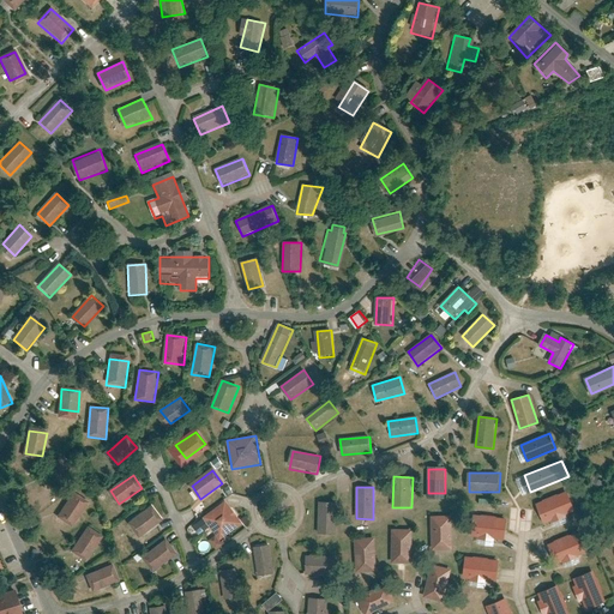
[(74,491),(58,516),(73,527),(90,501),(74,491)]
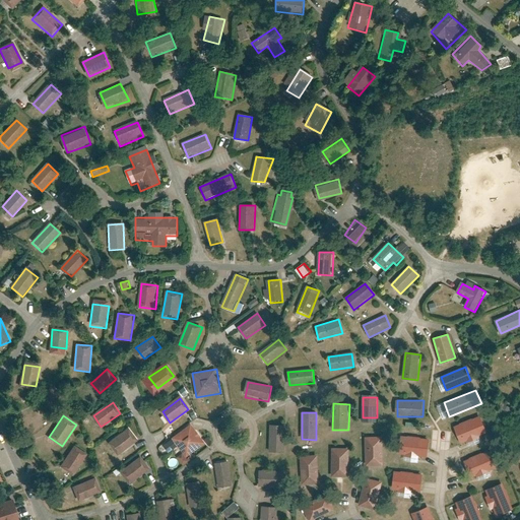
[(486,433),(480,415),(453,426),(460,443),(486,433)]
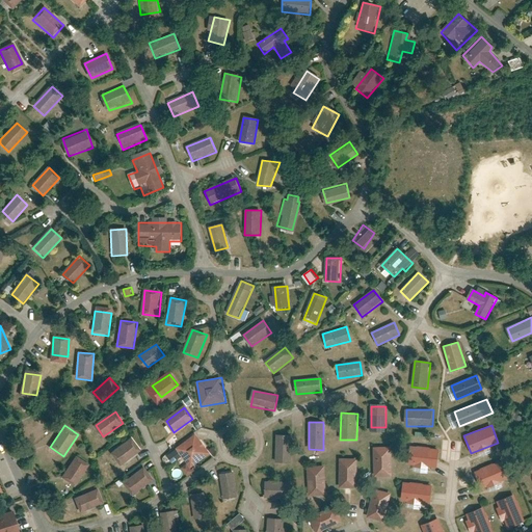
[(210,452),(195,432),(176,447),(190,467),(210,452)]
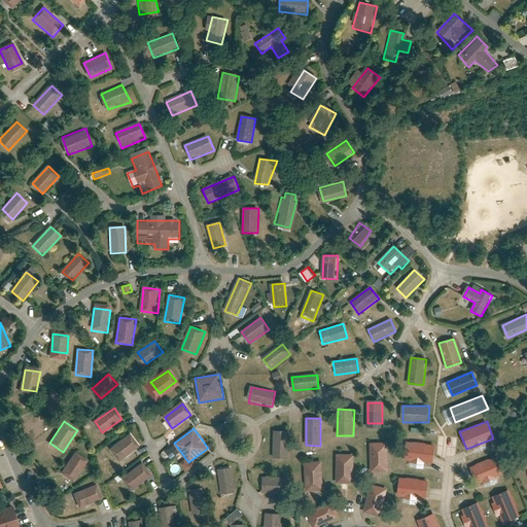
[(285,430),(271,430),(271,455),(285,455),(285,430)]
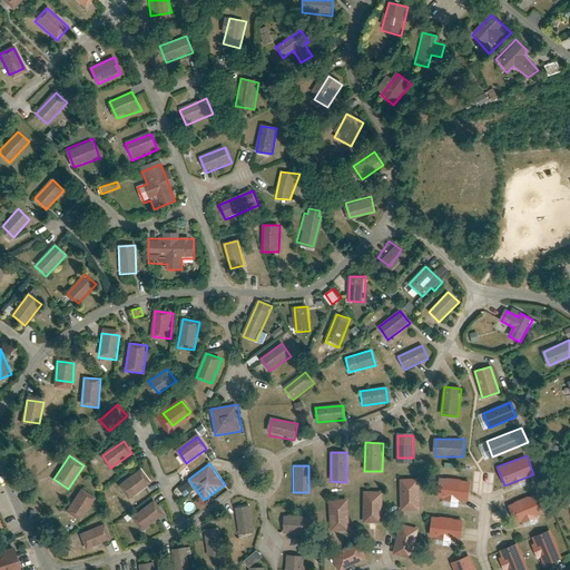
[(150,481),(141,469),(120,485),(130,497),(150,481)]
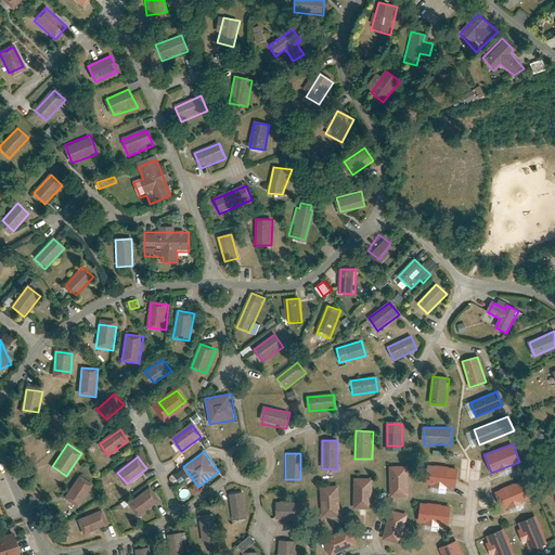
[(407,465),(390,466),(391,495),(408,494),(407,465)]
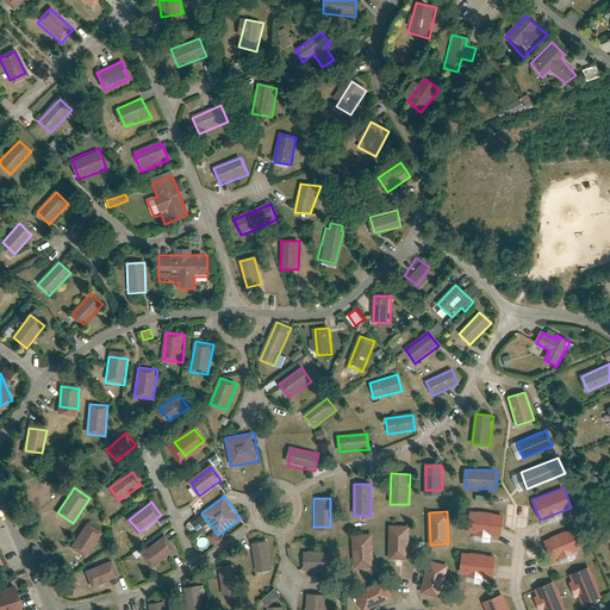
[(491,536),(503,537),(505,515),(470,511),(467,534),(475,535),(475,537),(491,539),(491,536)]
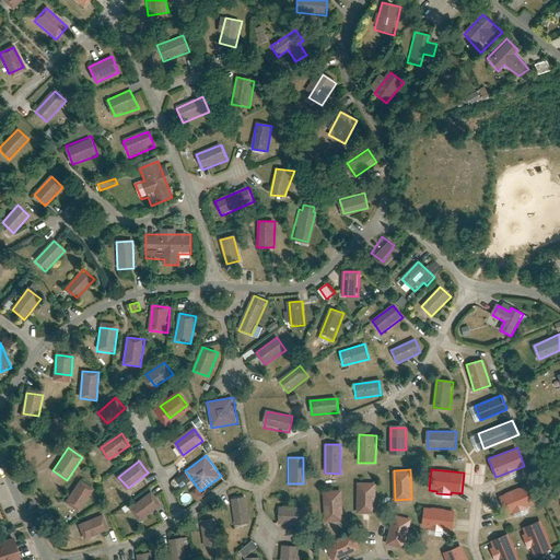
[(81,480),(65,503),(79,513),(95,491),(81,480)]
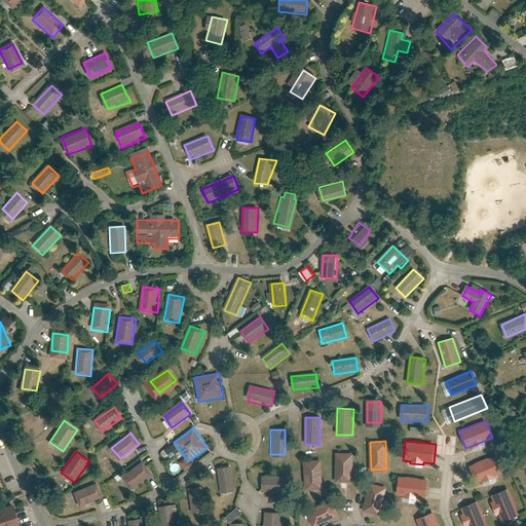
[(354,453),(336,453),(335,483),(353,483),(354,453)]
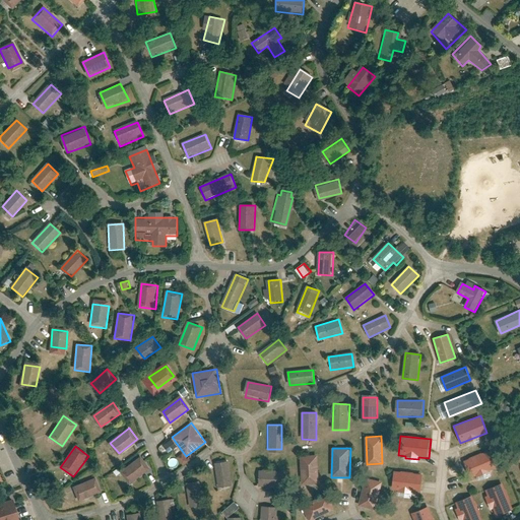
[(498,466),(492,450),(462,462),(469,478),(498,466)]
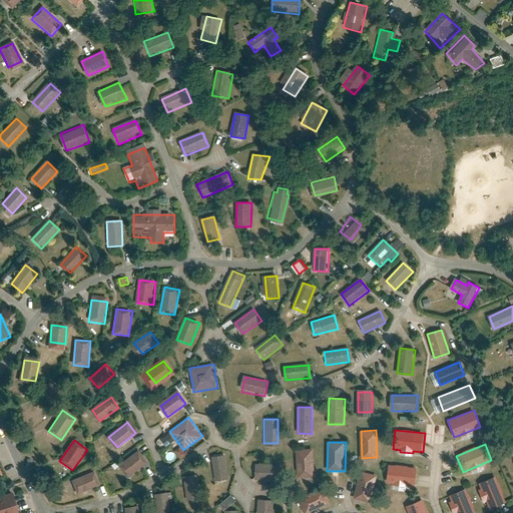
[(312,447),(294,448),(295,475),(313,474),(312,447)]
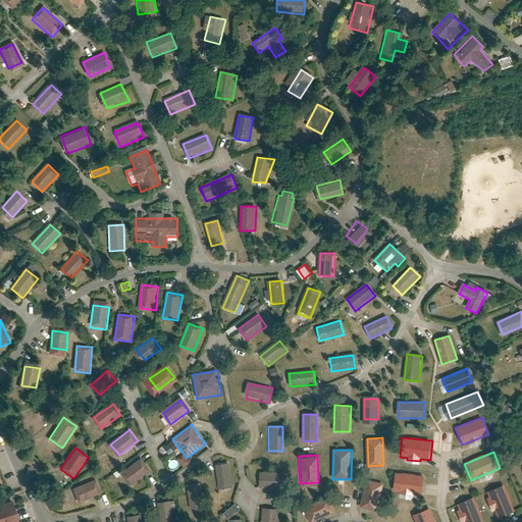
[(124,474),(132,485),(151,473),(142,463),(124,474)]
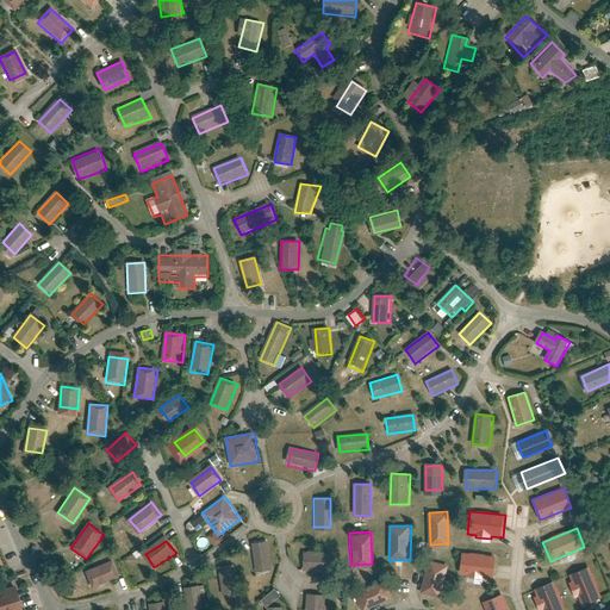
[(267,541),(251,542),(255,568),(269,567),(267,541)]
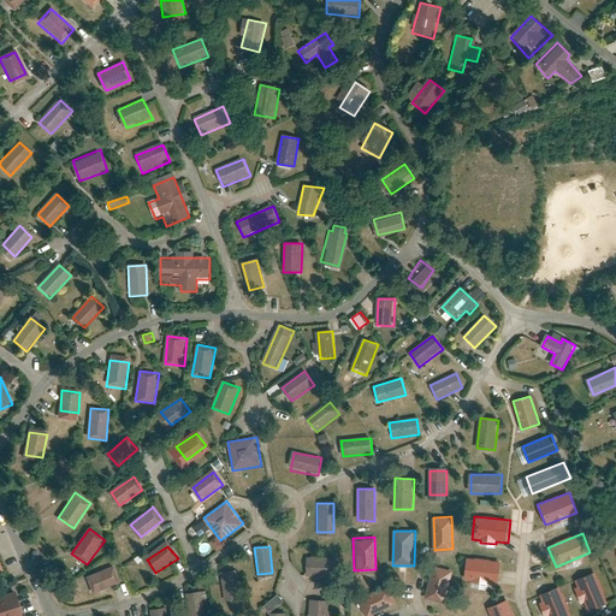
[(332,556),(304,556),(304,575),(332,575),(332,556)]
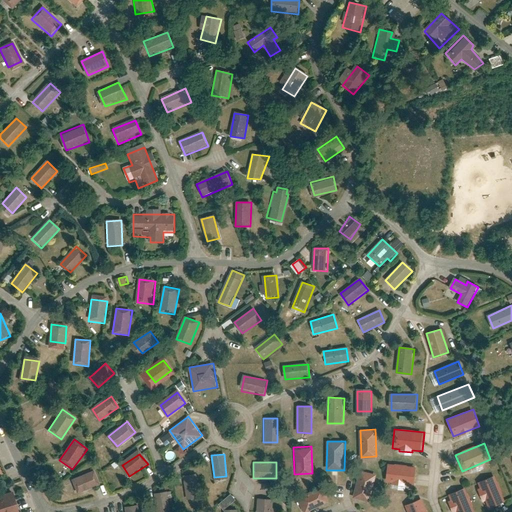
[(402,470),(390,469),(389,483),(402,484),(402,487),(412,488),(413,468),(402,467),(402,470)]
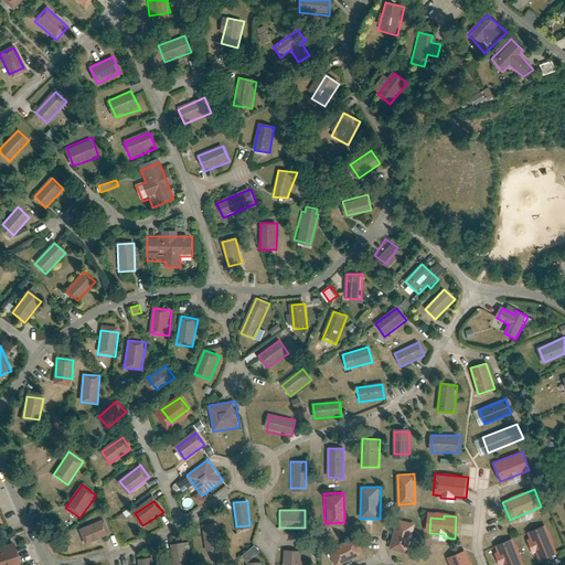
[(110,535),(106,520),(77,530),(83,545),(110,535)]
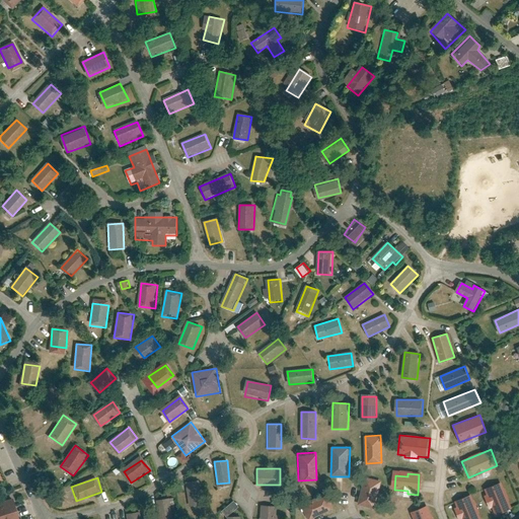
[(381,482),(365,478),(360,504),(375,508),(381,482)]
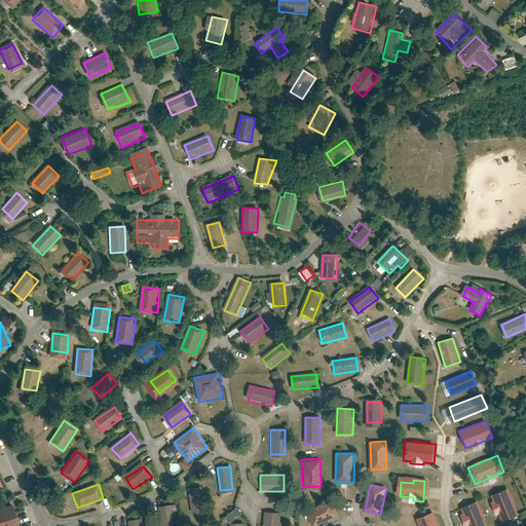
[(509,489),(490,496),(499,523),(519,516),(509,489)]
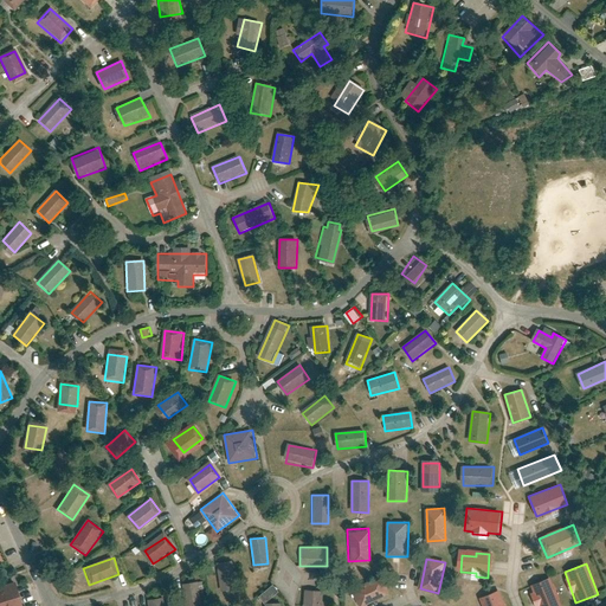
[(234,568),(218,571),(220,593),(237,592),(234,568)]
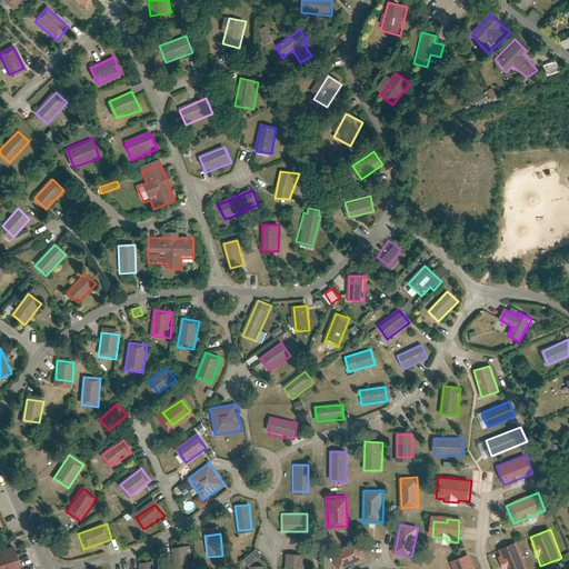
[(358,541),(329,553),(336,568),(345,568),(367,559),(358,541)]
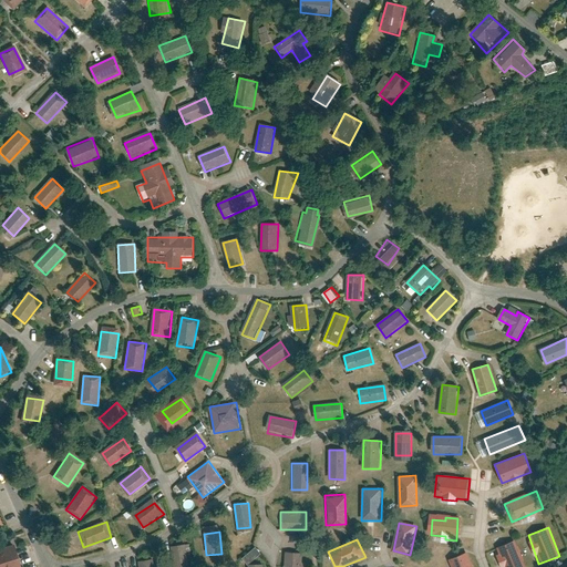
[(525,566),(515,540),(496,547),(503,566),(525,566)]
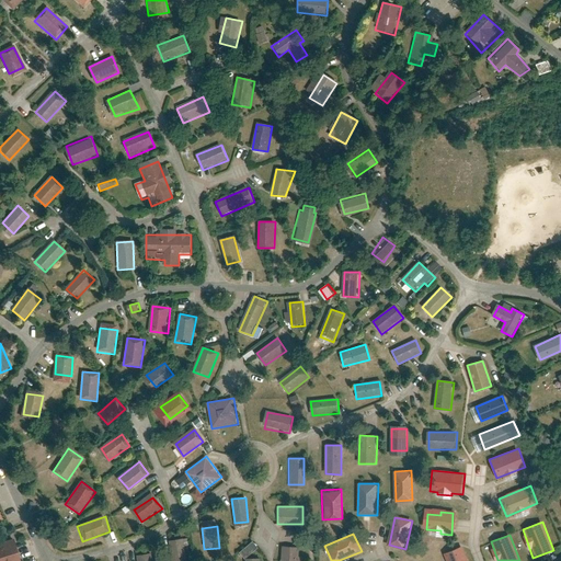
[(0,560),(20,560),(13,538),(0,541),(0,560)]
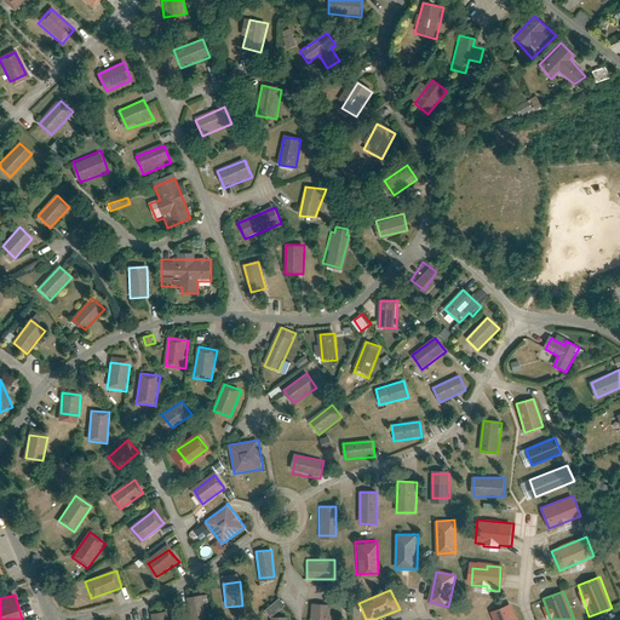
[(282,598),(267,608),(273,616),(287,607),(282,598)]
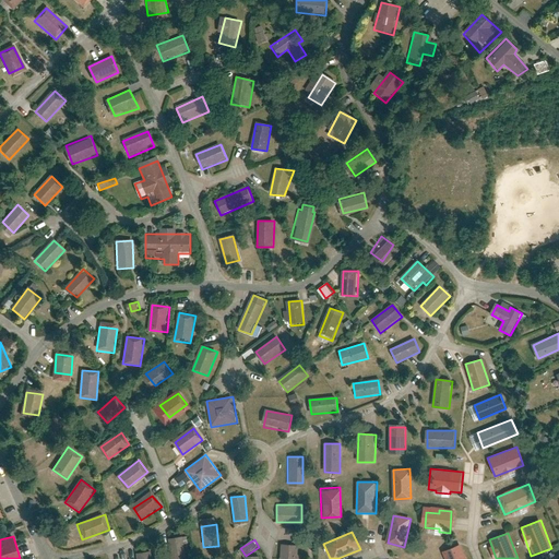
[(298,558),(299,544),(280,544),(278,558),(298,558)]
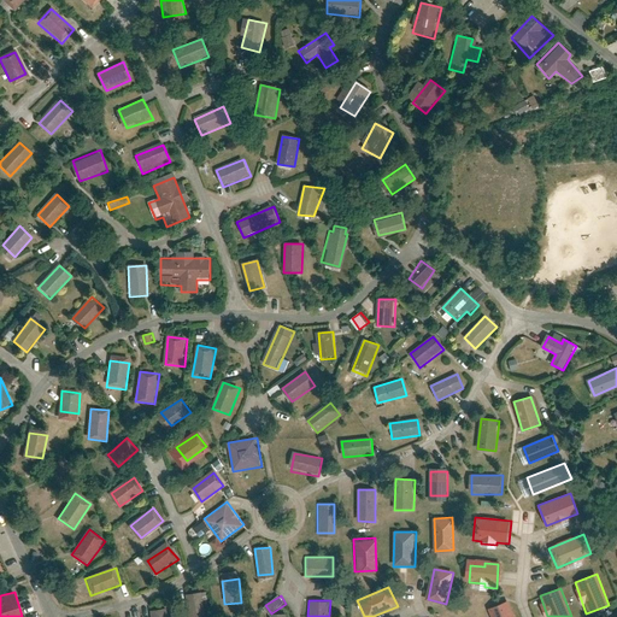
[(515,616),(510,601),(489,610),(492,616),(515,616)]
